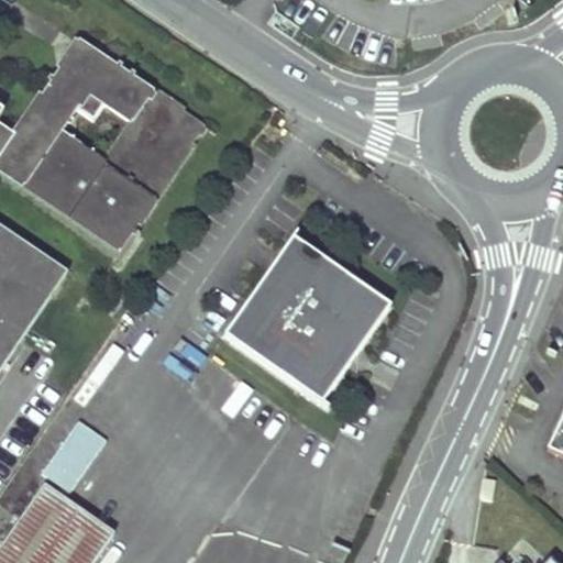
[(0,373),(65,277),(0,233),(0,176),(118,255),(201,130),(76,46),(12,140),(0,131),(0,118),(2,116),(0,113),(0,373)]
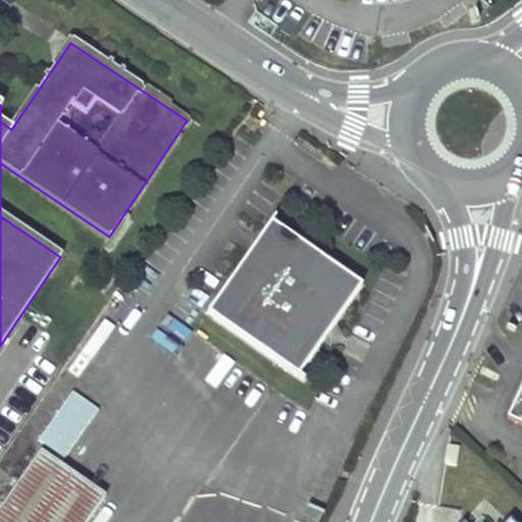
[(364,279),(273,218),(211,309),(302,371),(364,279)]
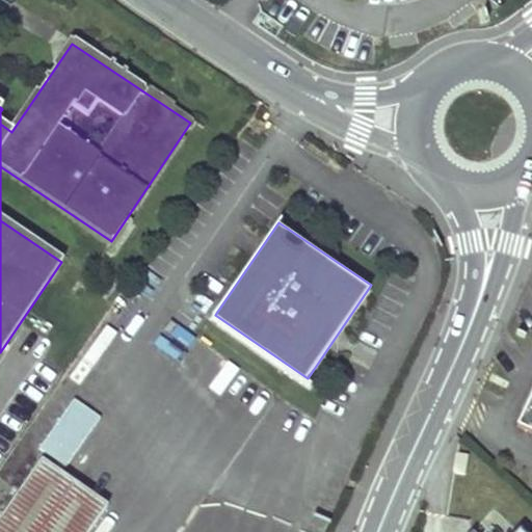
[(531,381),(514,421),(531,428),(531,381)]
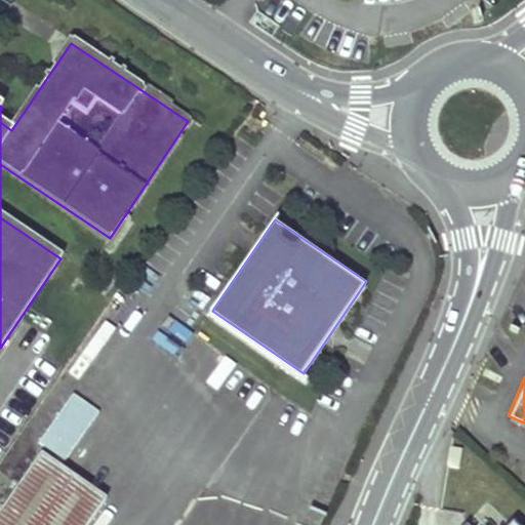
[(101,410),(74,392),(39,441),(66,459),(101,410)]
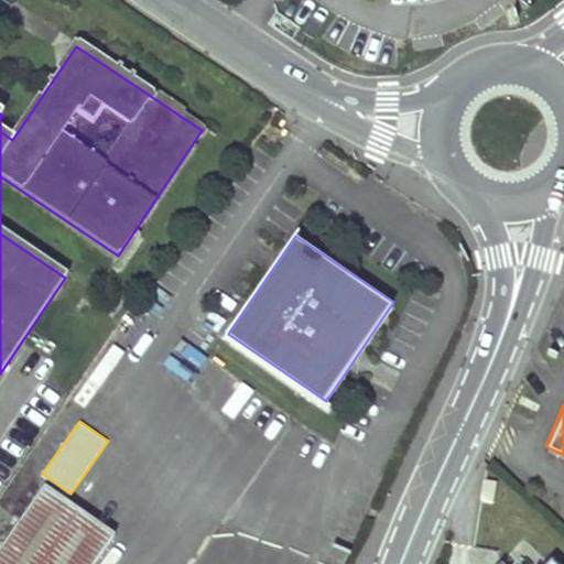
[(90,563),(115,529),(44,480),(0,544),(0,563),(90,563)]
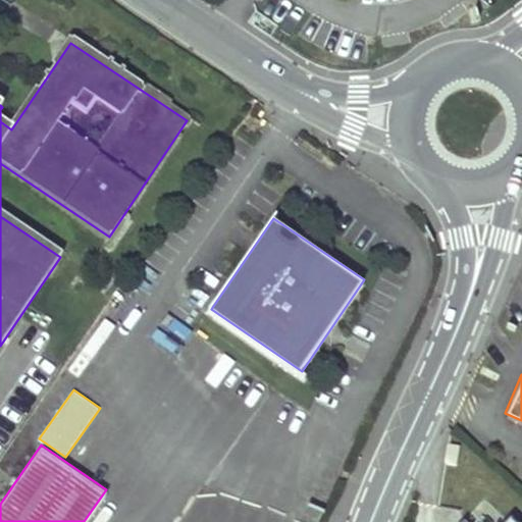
[(515,521),(505,513),(496,521),(515,521)]
